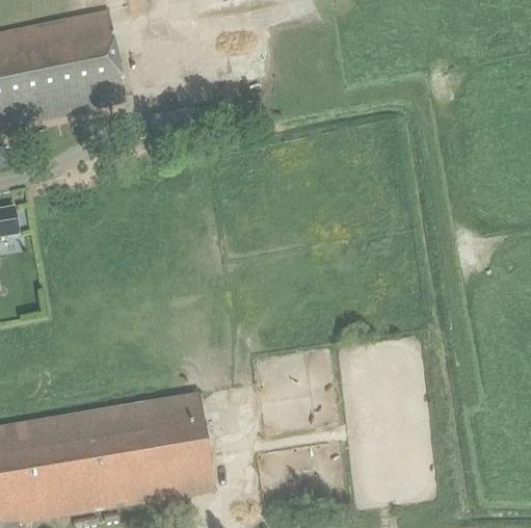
[(0,125),(128,99),(109,8),(0,31),(0,125)]
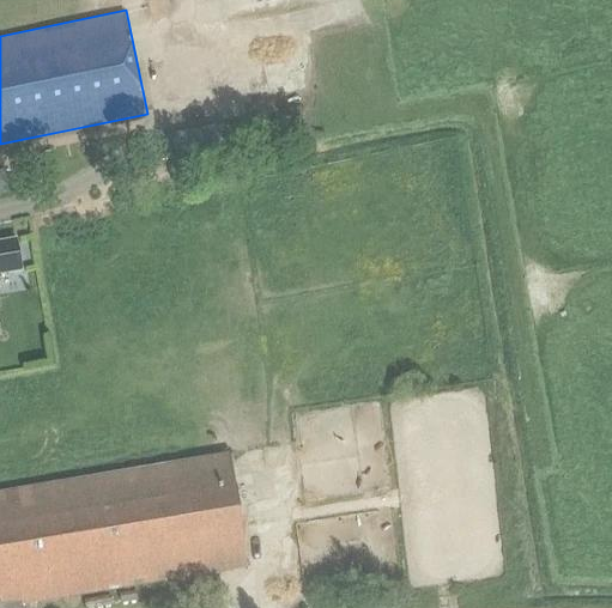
[(0,166),(0,190),(11,189),(6,165),(0,166)]
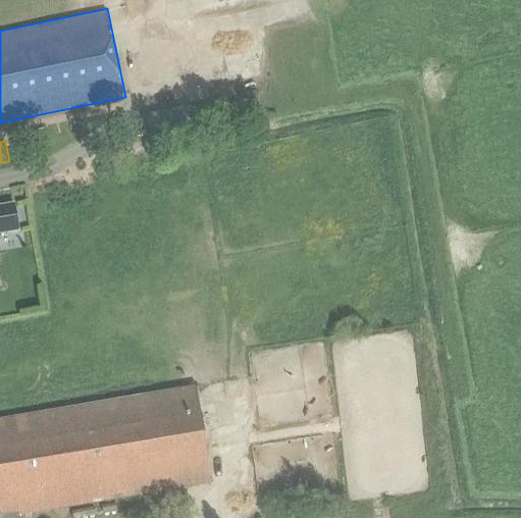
[(0,230),(19,227),(15,201),(0,203),(0,230)]
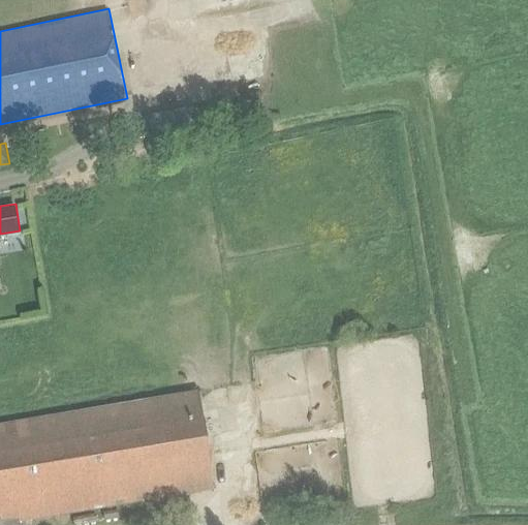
[(22,518),(213,487),(197,390),(0,422),(0,513),(1,513),(2,518),(21,515),(22,518)]
